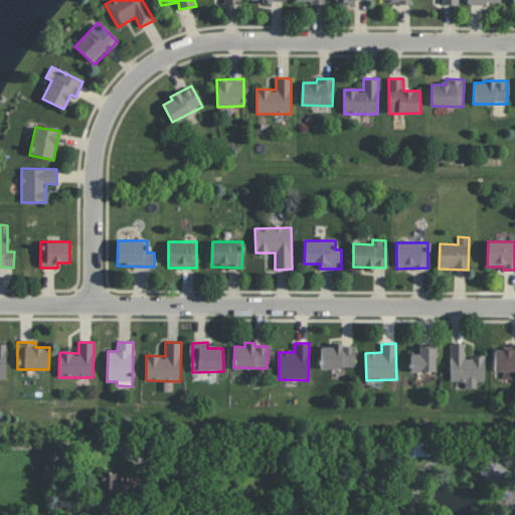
[(485,380),(484,356),(466,357),(465,343),(450,343),(451,381),(465,381),(465,388),(477,388),(476,380),(485,380)]
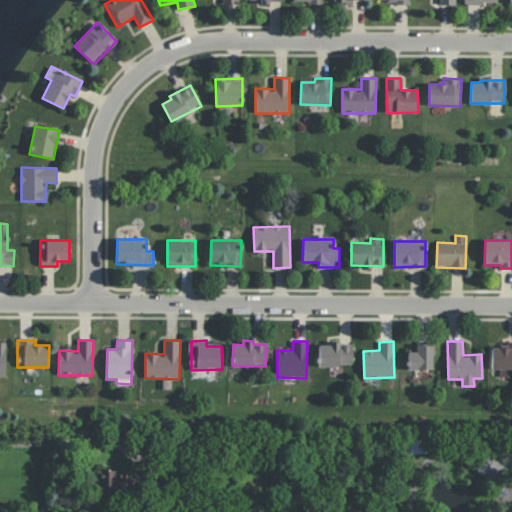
[(491,369),(500,369),(500,377),(511,377),(511,342),(506,342),(506,348),(492,348),(491,369)]
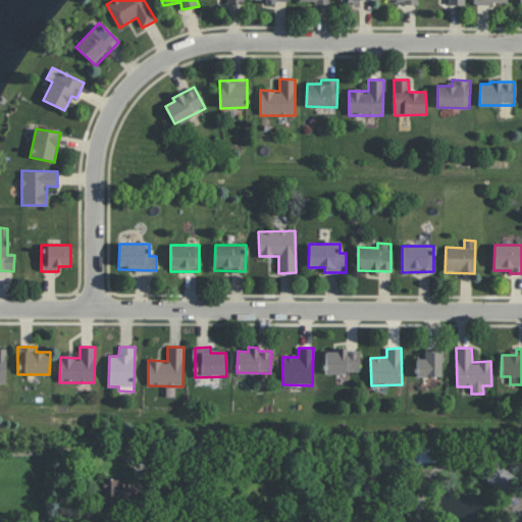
[(359,350),(324,351),(325,373),(359,372),(359,350)]
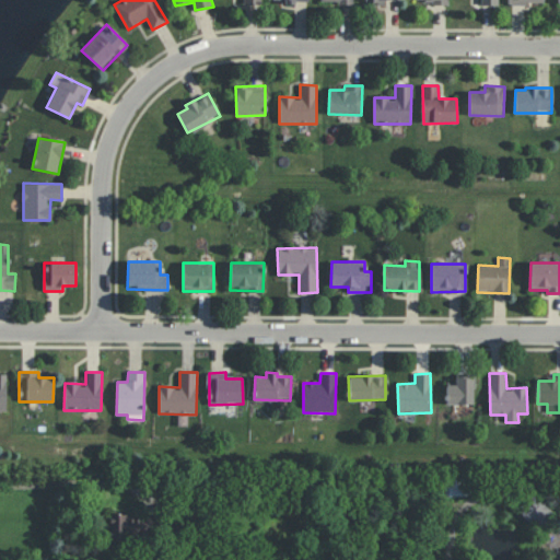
[(474,405),(474,377),(455,377),(455,385),(446,385),(446,404),(474,405)]
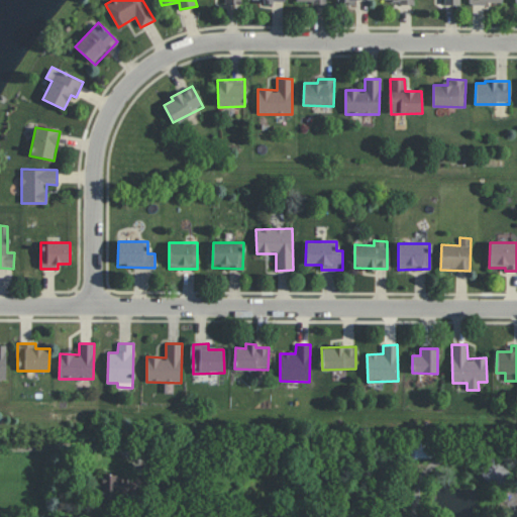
[(430,457),(429,444),(410,445),(411,458),(430,457)]
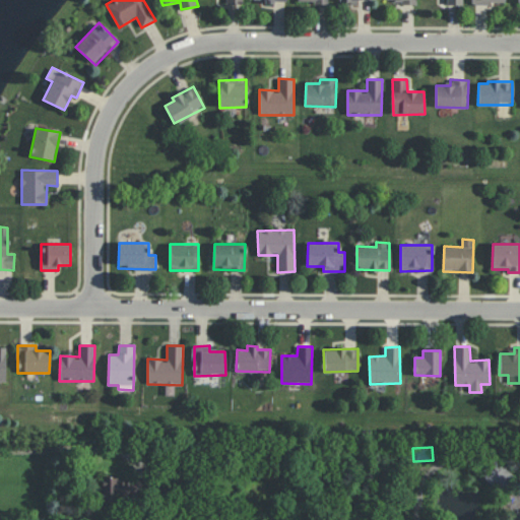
[(101,478),(101,501),(122,501),(122,478),(101,478)]
